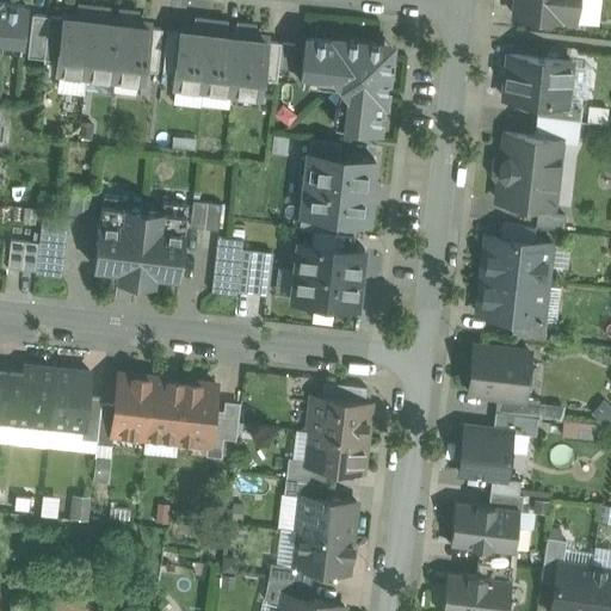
[(513,0),(512,13),(574,20),(576,0),(513,0)]
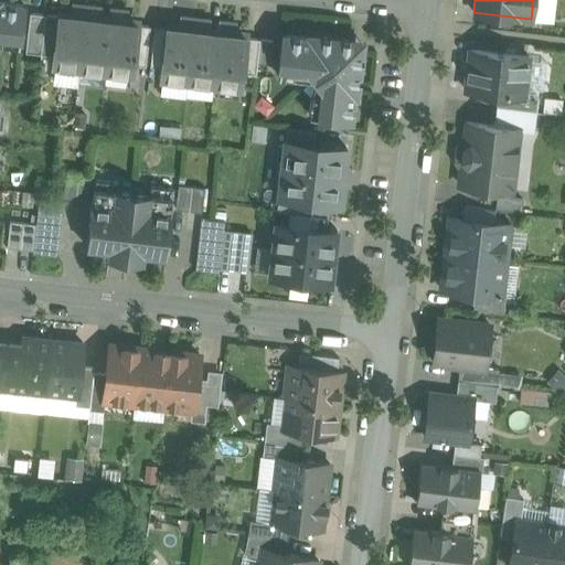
[(0,42),(19,45),(24,4),(0,1),(0,42)]
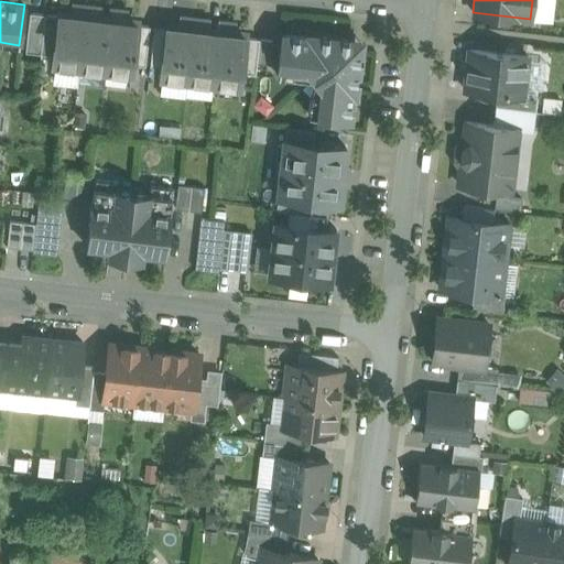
[(86,7),(73,6),(72,17),(58,15),(54,55),(53,65),(79,68),(86,7)]
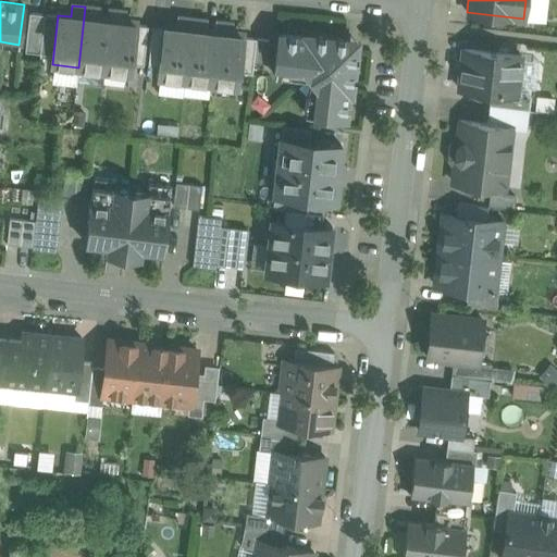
[(109,21),(97,20),(98,9),(85,7),(78,67),(104,71),(110,21),(109,21)]
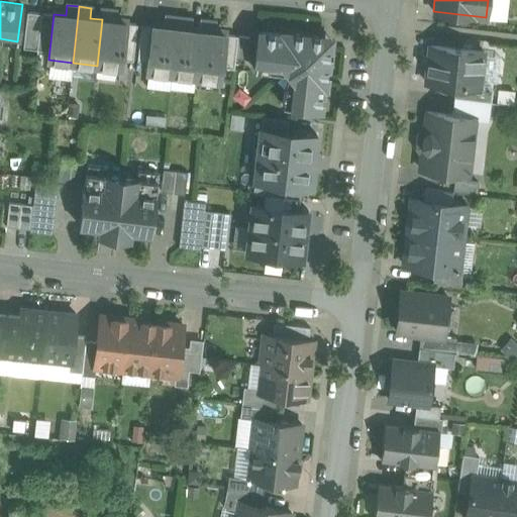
[(115,11),(103,9),(101,19),(102,19),(97,66),(121,69),(122,59),(126,22),(114,20),(115,11)]
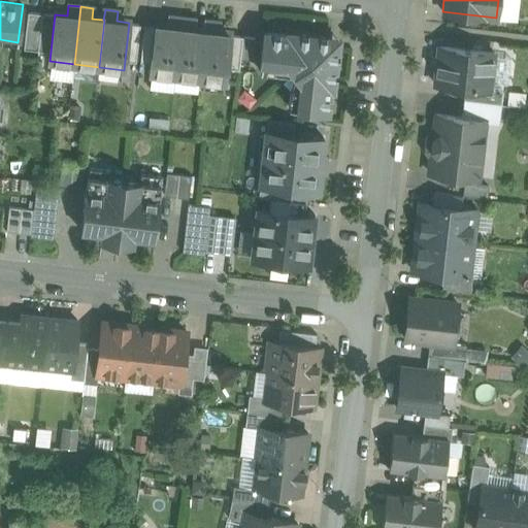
[(42,13),(28,11),(24,47),(37,50),(42,13)]
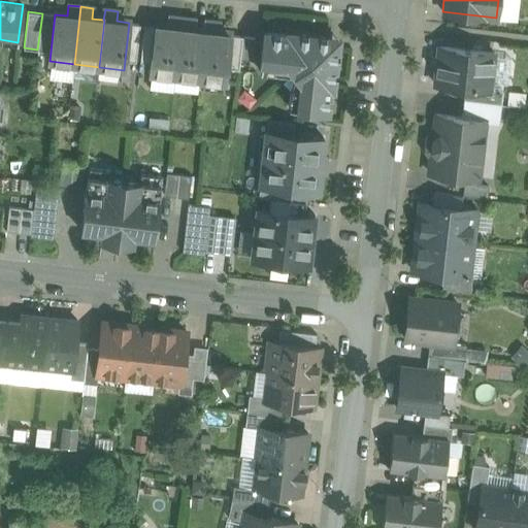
[(55,14),(42,13),(37,50),(51,52),(55,14)]
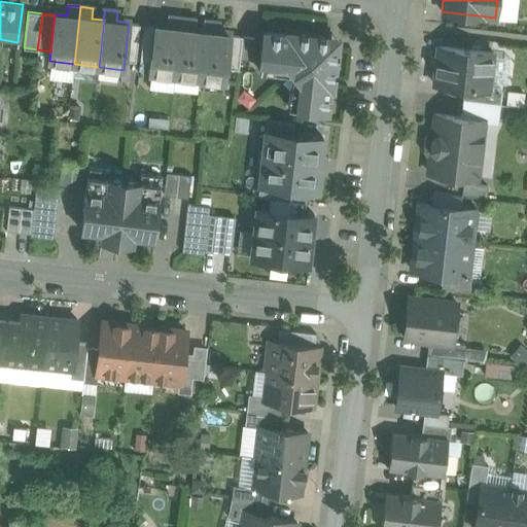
[(182,19),(170,16),(169,27),(156,26),(155,26),(151,63),(150,73),(175,75),(182,19)]
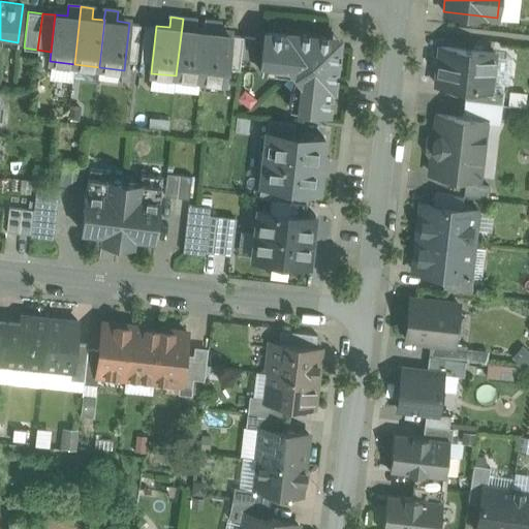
[(195,20),(183,19),(176,75),(200,79),(206,32),(206,31),(193,30),(195,20)]
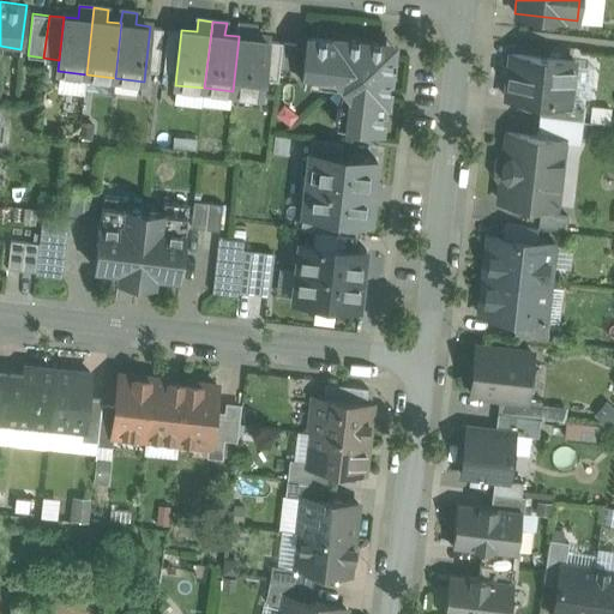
[(254,26),(240,24),(239,36),(239,37),(233,91),(262,95),(263,79),(268,41),(268,40),(253,38),(254,26)]
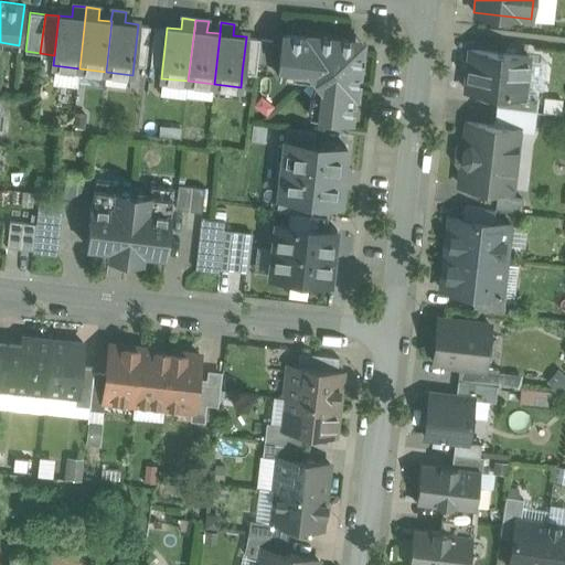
[(138,24),(134,64),(146,65),(150,27),(138,24)]
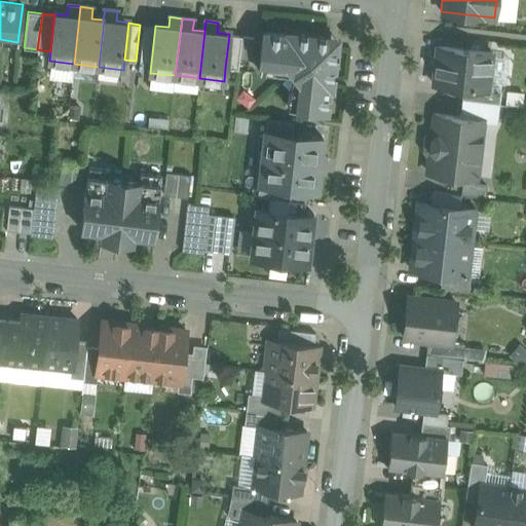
[(155,26),(144,25),(140,62),(151,63),(155,26)]
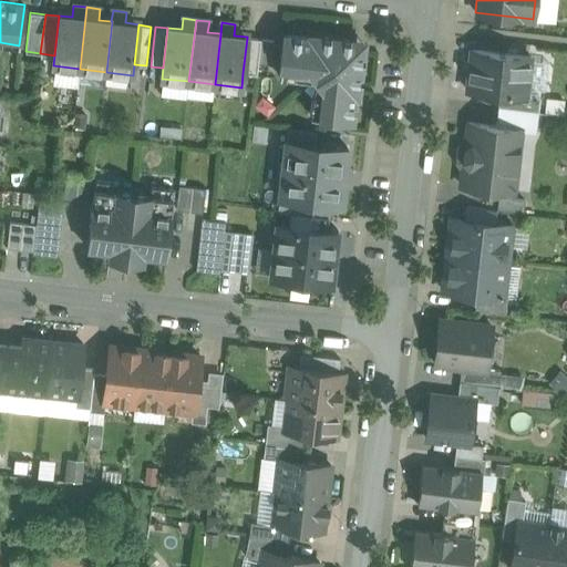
[(363,41),(310,34),(310,38),(284,34),(279,75),(296,78),(312,98),(310,114),(351,120),(353,93),(357,93),(363,41)]
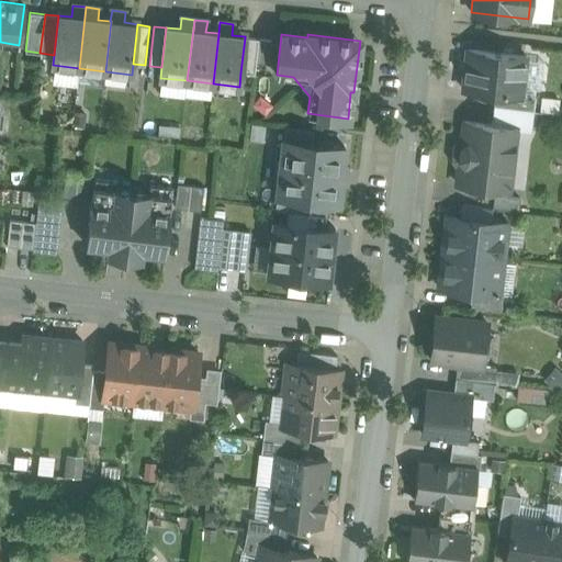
[(259,38),(245,37),(240,72),(255,74),(256,63),(259,38)]
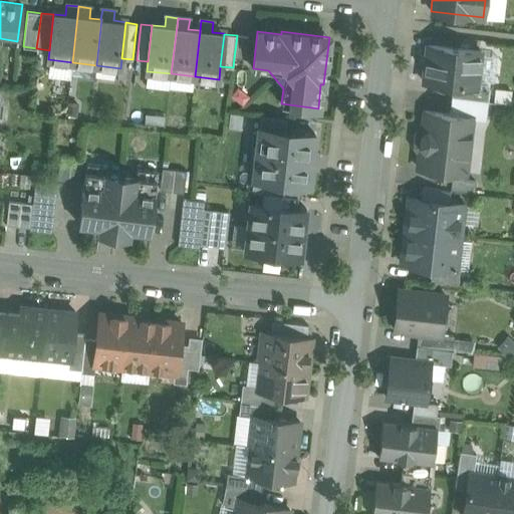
[(248,37),(237,35),(234,57),(246,58),(248,37)]
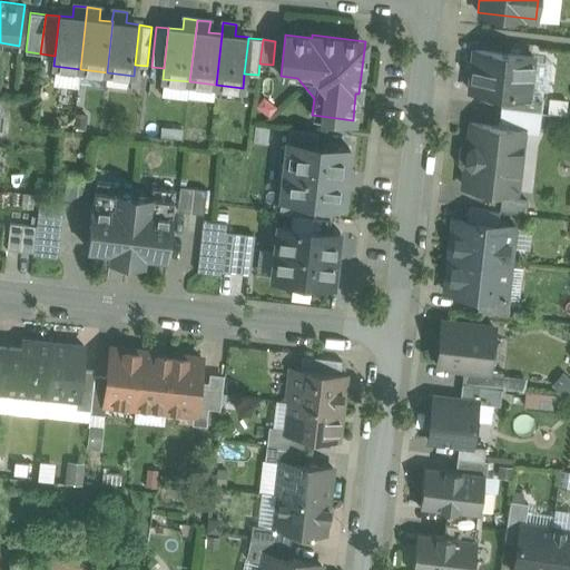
[(533,57),(473,50),(469,89),(502,94),(529,97),(529,96),(533,57)]
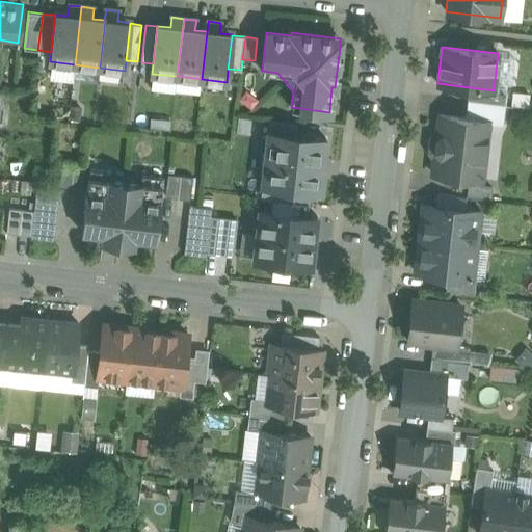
[(494,90),(469,87),(468,100),(505,104),(506,90),(494,89),(494,90)]
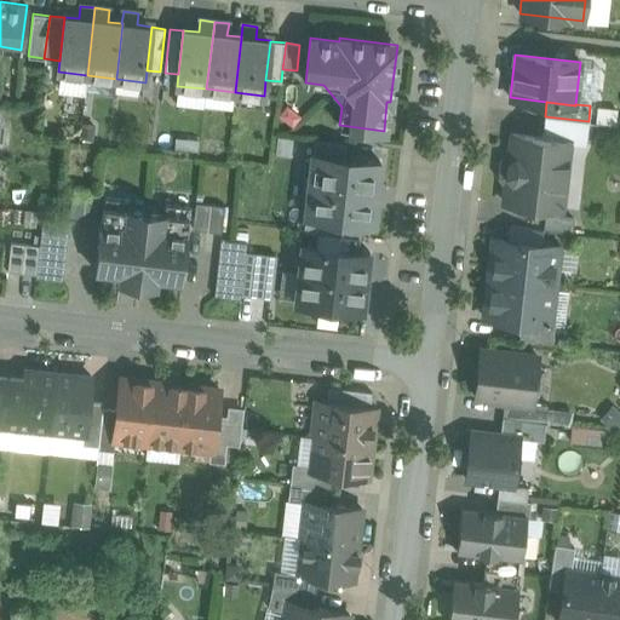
[(589,121),(545,116),(543,138),(569,141),(569,143),(585,144),(589,121)]
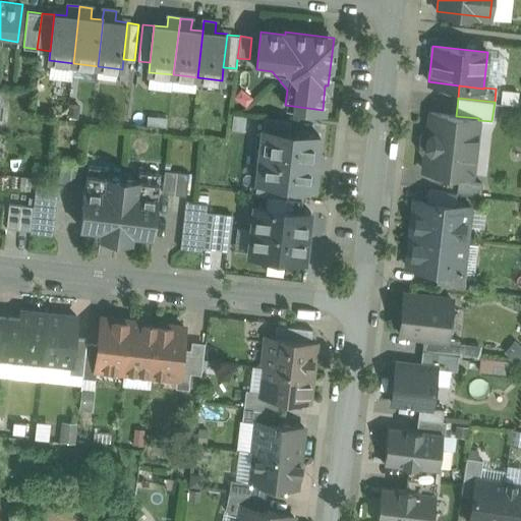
[(456,116),(430,113),(427,130),(426,130),(422,133),(421,148),(423,152),(425,152),(423,169),(440,171),(440,173),(444,178),(450,178),(455,175),(456,173),(472,175),(478,120),(478,118),(456,116)]
